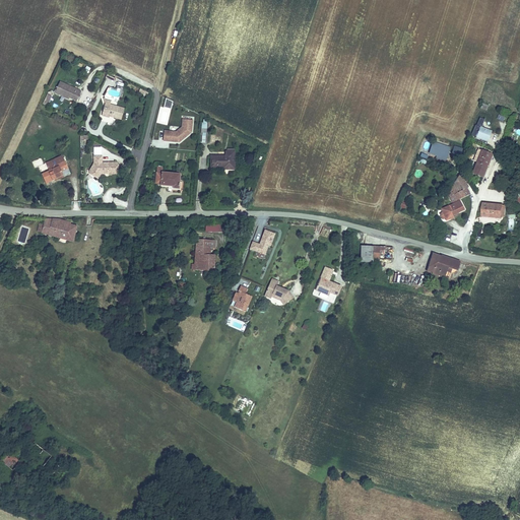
[(82,91),(60,81),(55,93),(62,96),(63,95),(69,99),(77,102),(82,91)]
